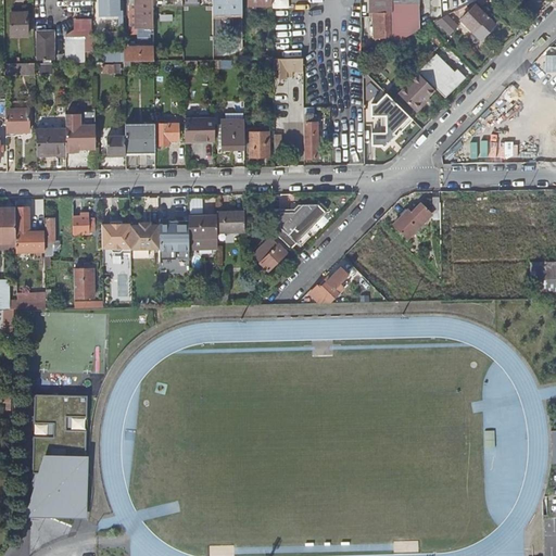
[(105,0),(106,35),(119,35),(119,16),(117,16),(117,0),(105,0)]
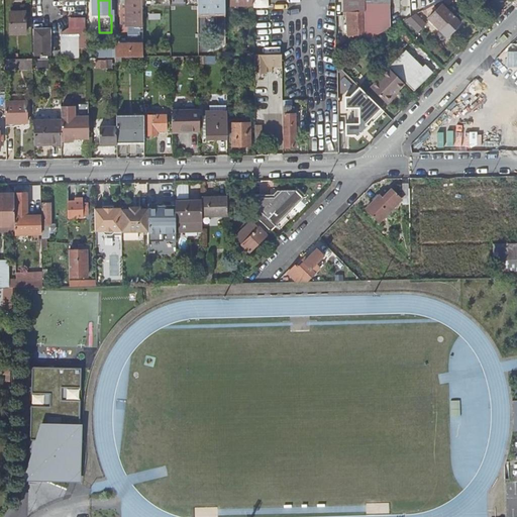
[(142,6),(141,0),(127,0),(128,26),(134,26),(134,31),(142,31),(142,6)]
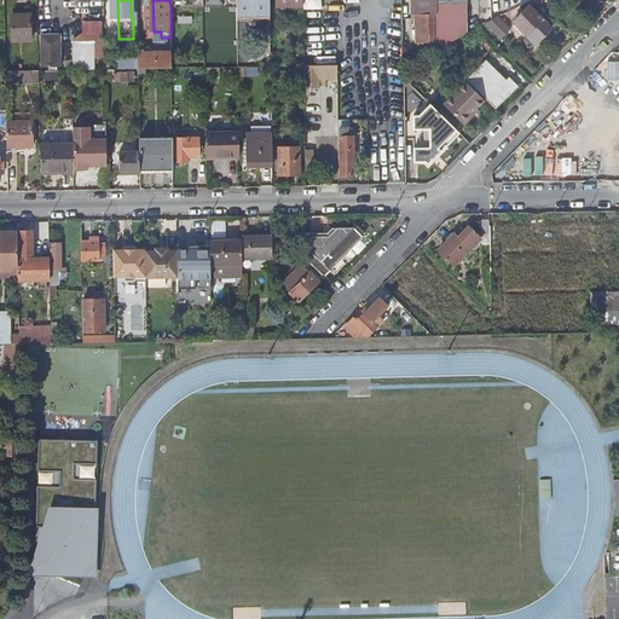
[(268,0),(236,0),(237,15),(246,15),(270,15),(268,0)]
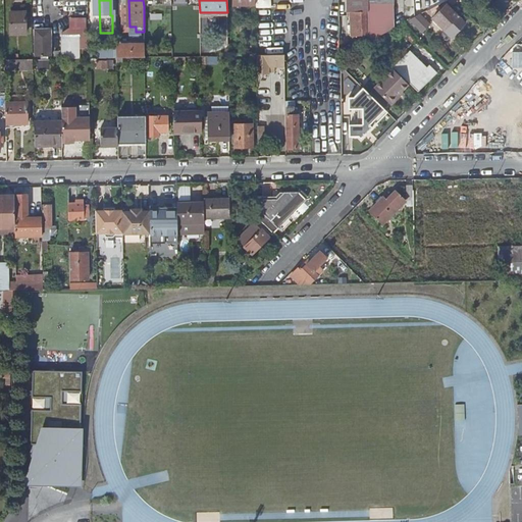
[(347,0),(347,12),(368,12),(368,5),(367,0),(347,0)]
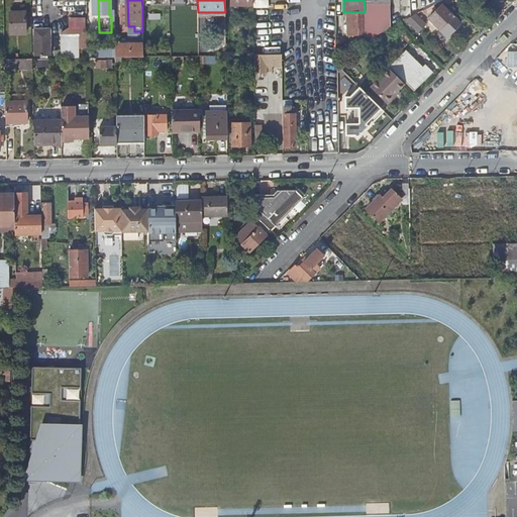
[(461,22),(443,4),(429,17),(447,35),(461,22)]
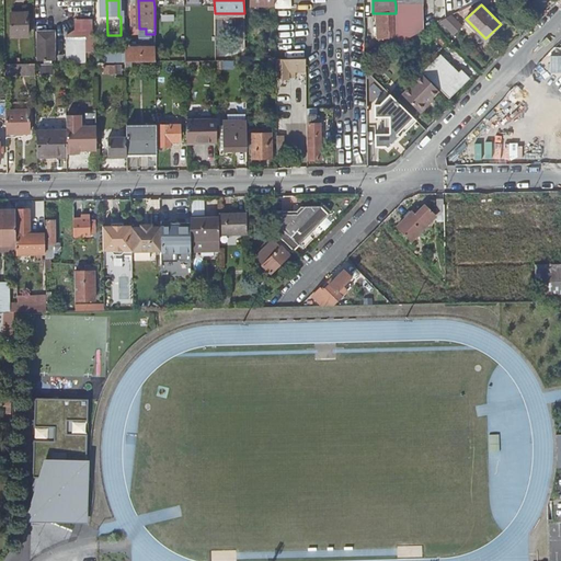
[(422,6),(396,6),(396,13),(397,46),(422,33),(422,6)]
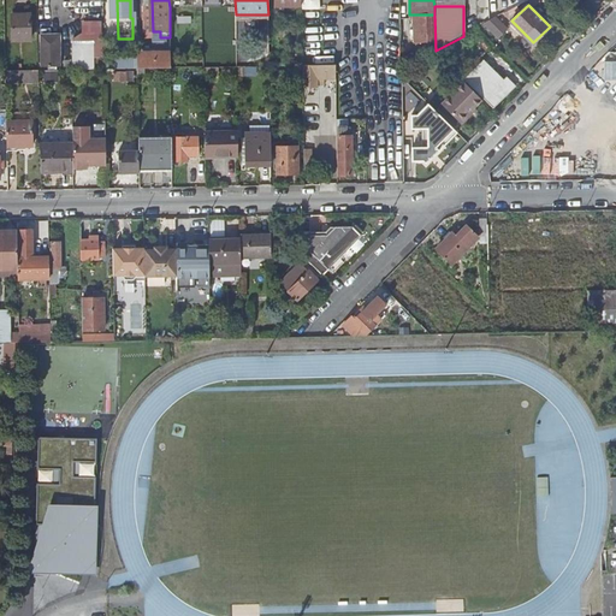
[(29,45),(29,17),(12,18),(12,45),(29,45)]
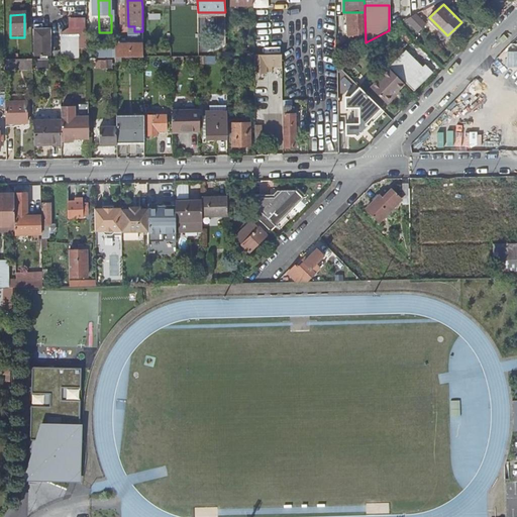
[(364,30),(364,14),(352,14),(352,15),(346,15),(347,36),(356,36),(356,30),(364,30)]
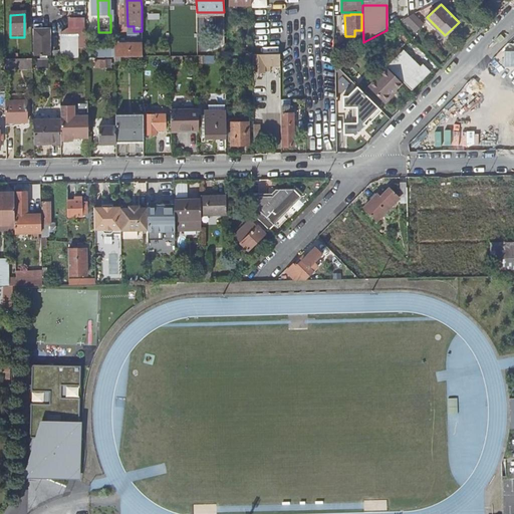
[(414,15),(404,20),(414,31),(421,23),(414,15)]
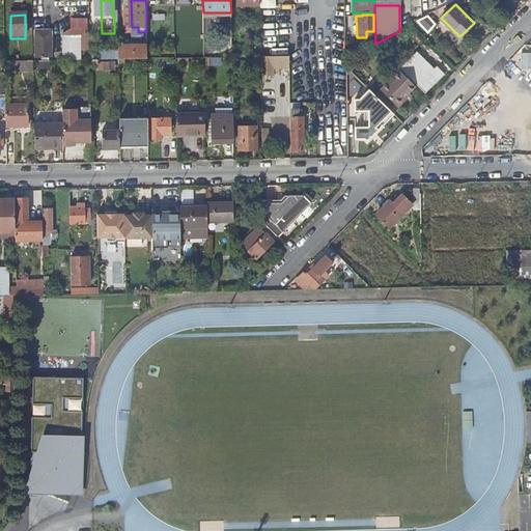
[(48,56),(48,36),(36,36),(36,56),(48,56)]
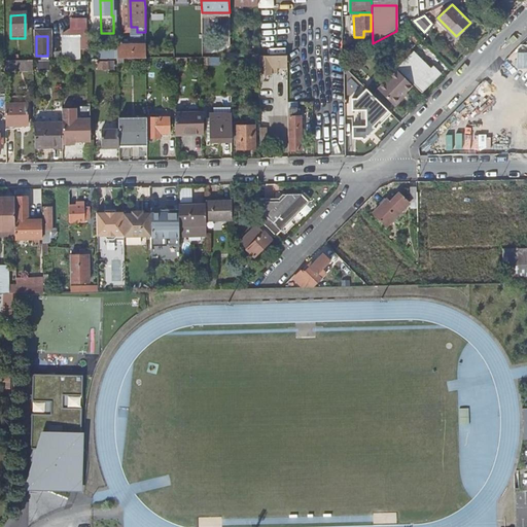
[(117,44),(117,58),(145,58),(145,44),(117,44)]
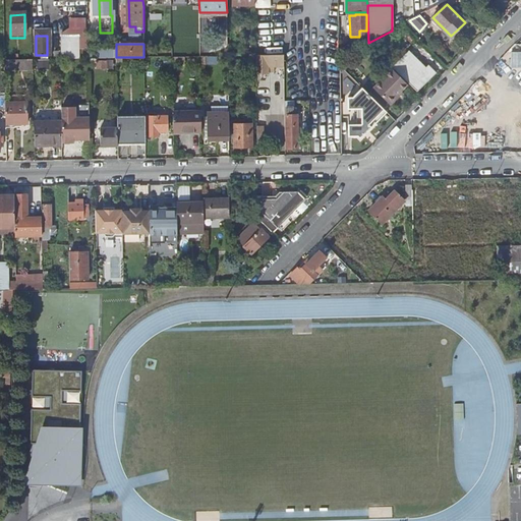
[(60,49),(60,58),(73,58),(89,58),(88,49),(60,49)]
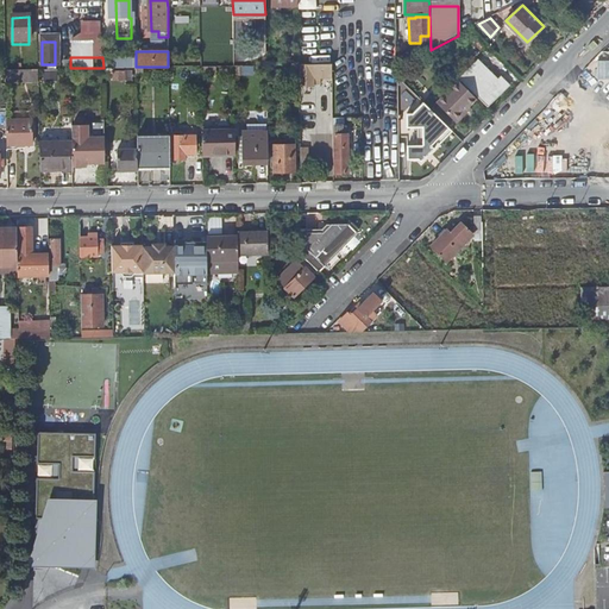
[(478,60),(458,80),(477,99),(497,80),(478,60)]
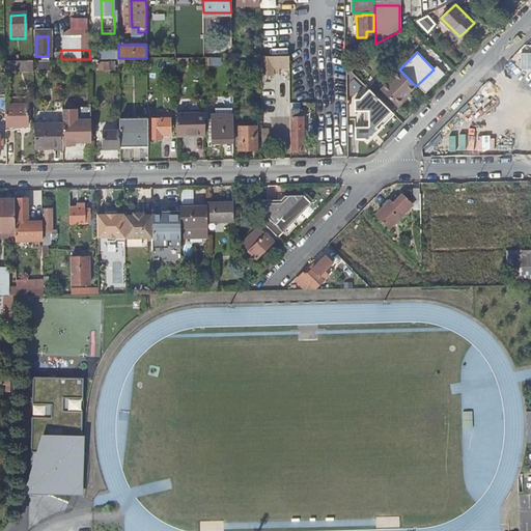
[(273,56),(260,56),(260,76),(273,76),(273,64),(289,63),(289,55),(285,55),(273,56)]
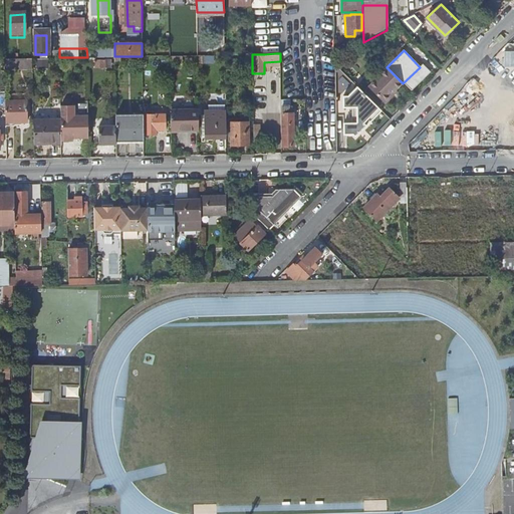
[(106,68),(106,59),(96,59),(96,68),(106,68)]
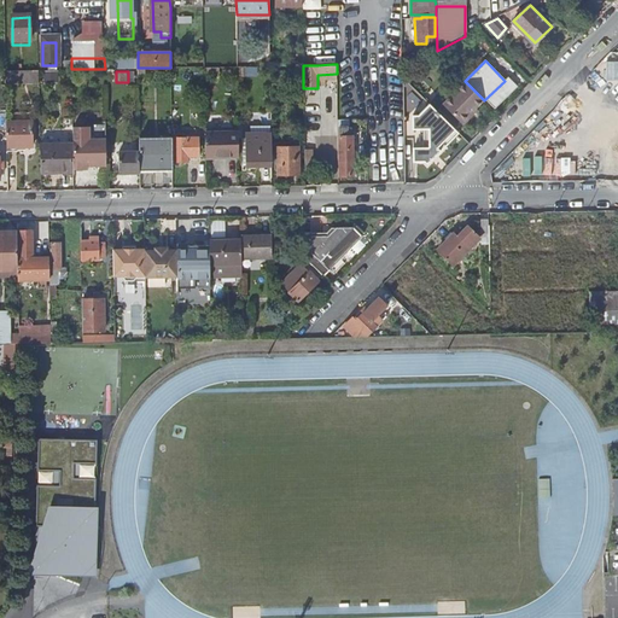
[(505,81),(484,100),(494,110),(518,87),(508,77),(505,81)]
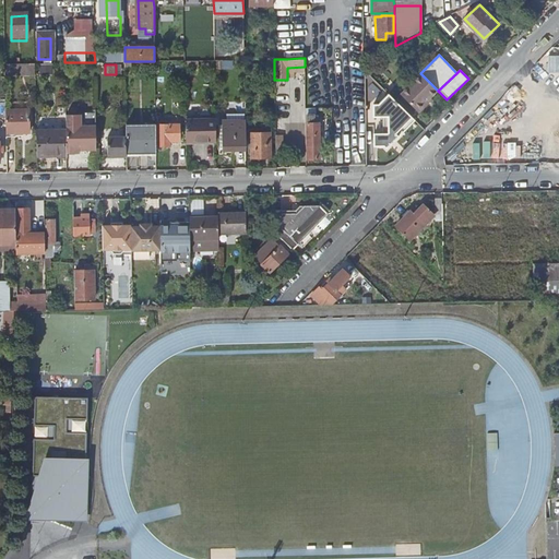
[(417,111),(437,92),(420,75),(401,95),(417,111)]
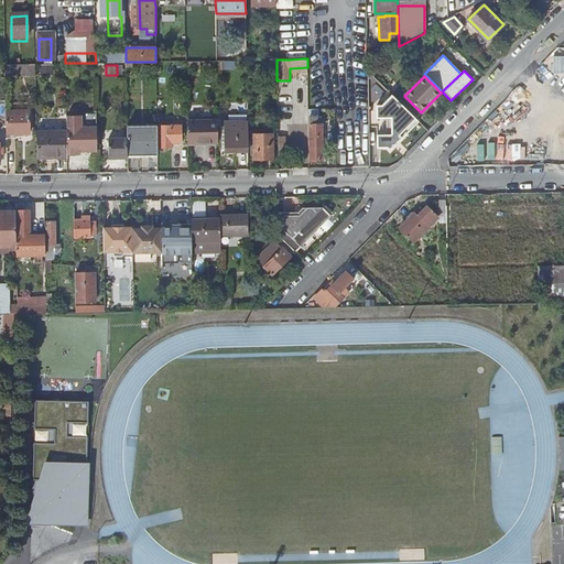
[(377,106),(377,111),(377,119),(387,118),(388,136),(377,136),(378,138),(378,149),(388,148),(390,151),(391,150),(390,149),(401,139),(402,139),(400,136),(416,119),(392,96),(382,106),(377,106)]
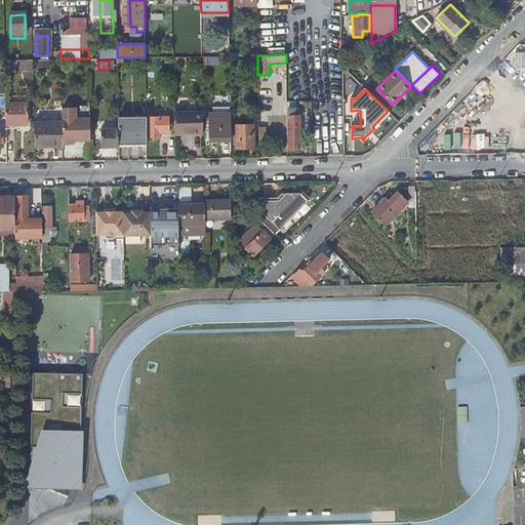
[(5,103),(6,126),(28,125),(27,103),(5,103)]
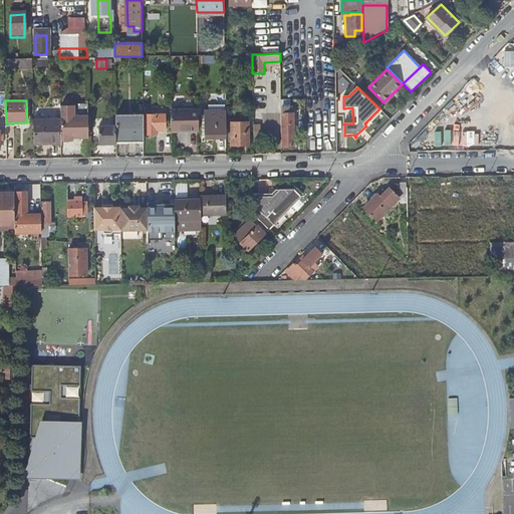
[(74,115),(87,115),(87,103),(73,103),(73,105),(74,105),(74,115)]
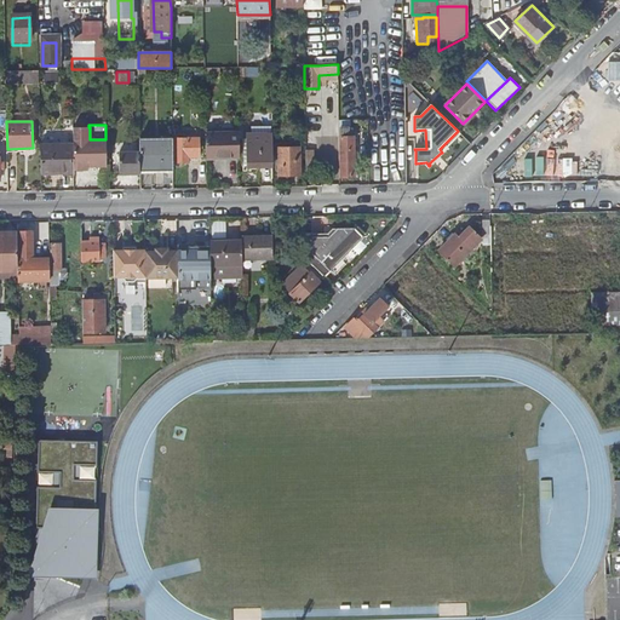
[(173,138),(173,139),(176,139),(176,162),(188,162),(188,156),(200,156),(200,139),(178,139),(178,126),(173,126),(173,138)]
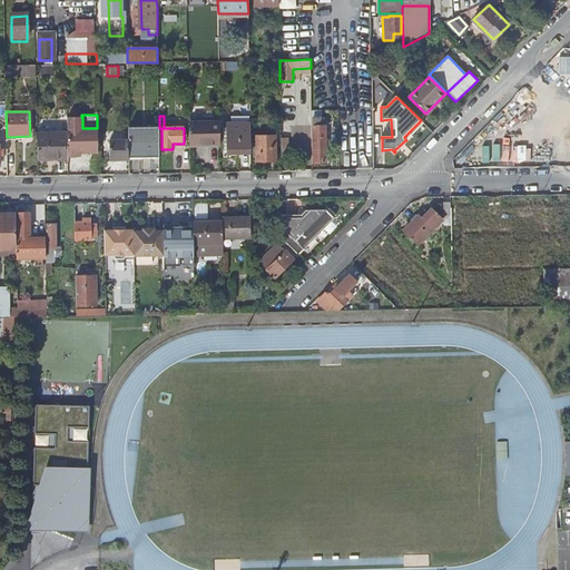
[(81,117),(67,117),(67,131),(67,135),(68,156),(77,156),(76,153),(98,153),(97,128),(82,128),(82,117),(81,117)]
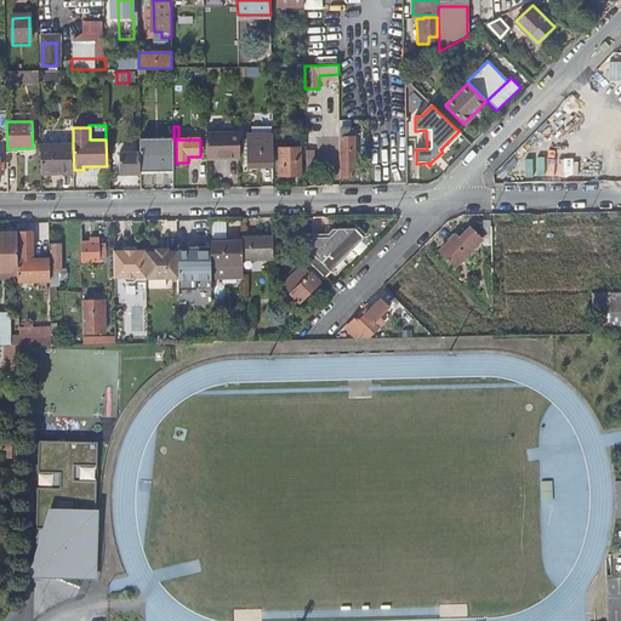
[(240,157),(239,129),(222,129),(222,132),(206,132),(206,158),(240,157)]
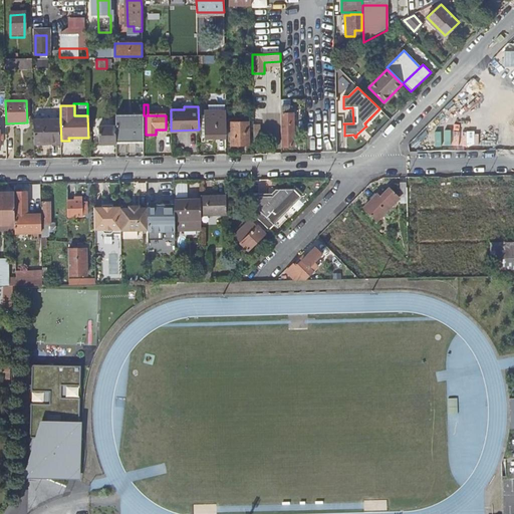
[(463,139),(484,139),(483,107),(462,107),(463,139)]
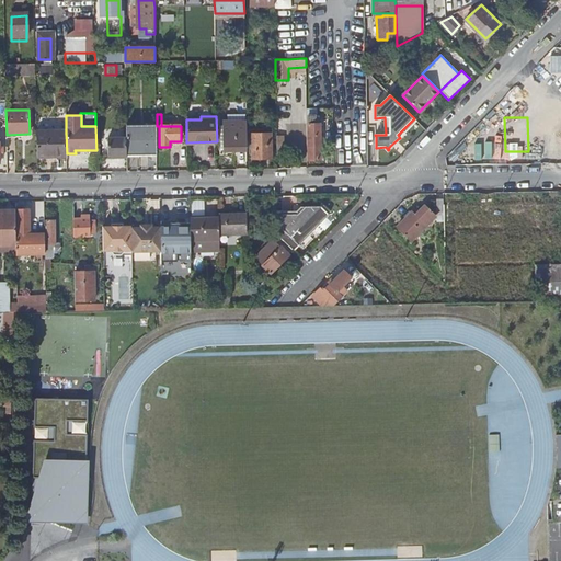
[(248,147),(247,122),(222,122),(222,147),(248,147)]
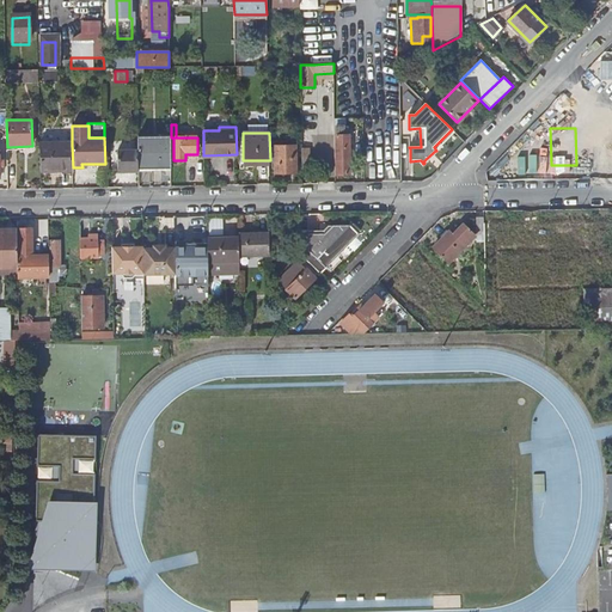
[(171,169),(171,138),(171,136),(138,136),(139,140),(139,169),(171,169)]
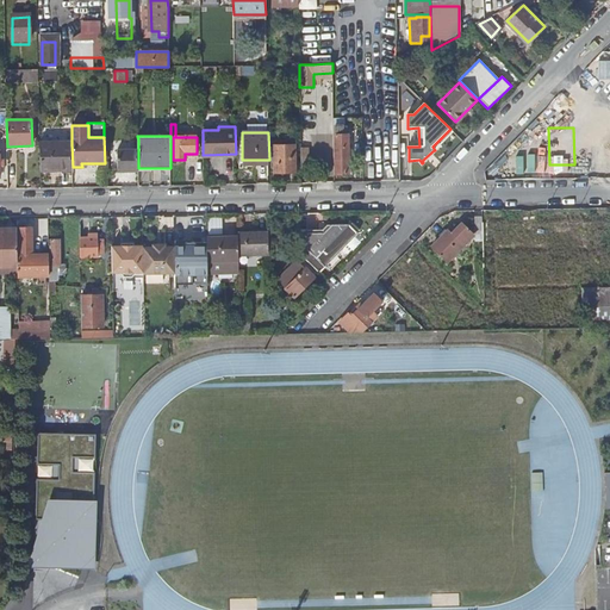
[(340,138),(336,138),(336,173),(349,173),(349,142),(340,143),(340,138)]
